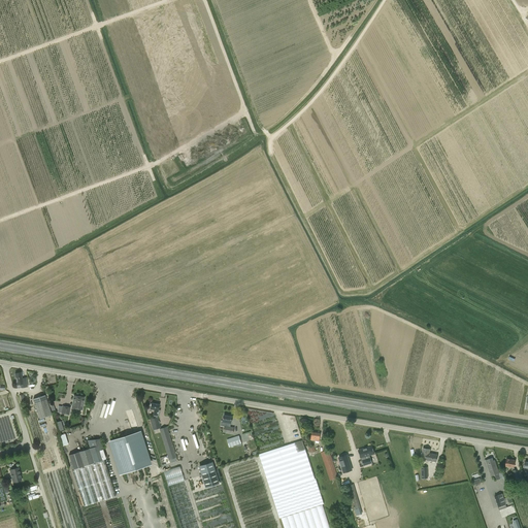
[(21,372),(14,373),(17,385),(18,388),(27,387),(26,377),(22,378),(21,372)]
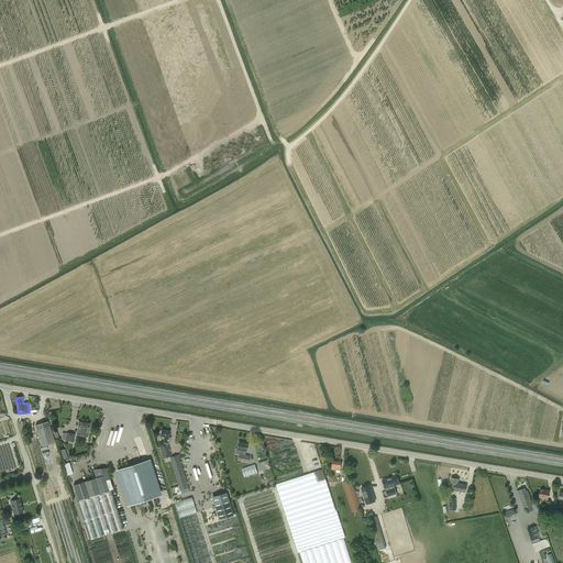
[(47,421),(35,426),(42,446),(55,442),(47,421)]
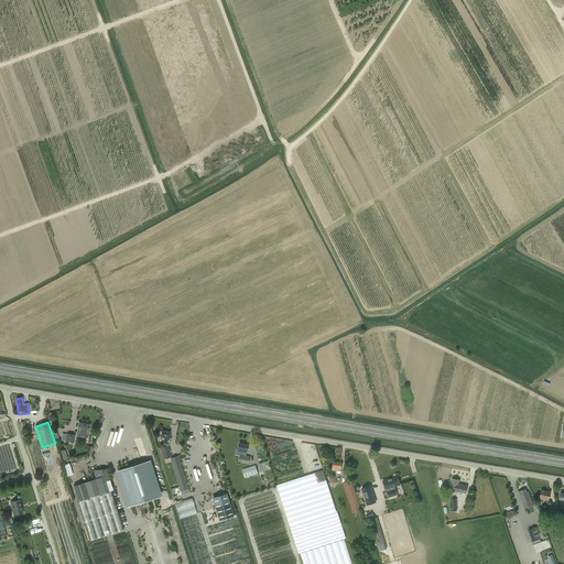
[(88,437),(89,424),(79,423),(77,435),(88,437)]
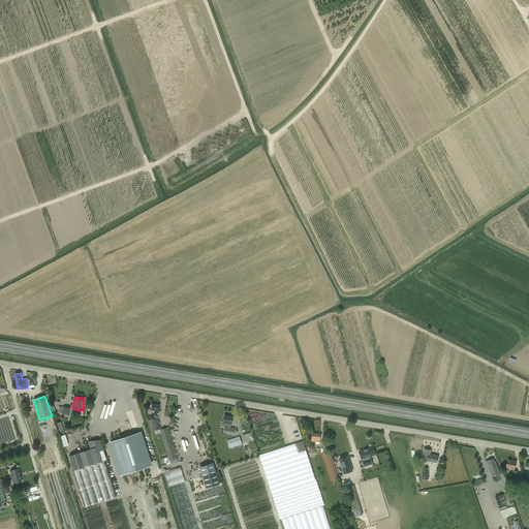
[(110,417),(117,400),(113,399),(106,416),(110,417)]
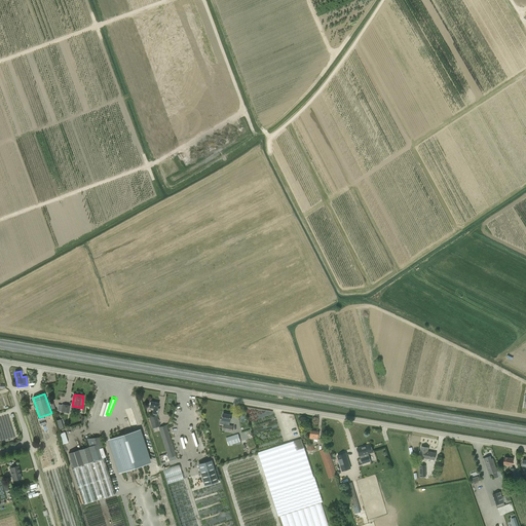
[(156,415),(156,413),(158,414),(159,408),(157,408),(158,403),(151,402),(150,408),(153,408),(152,413),(153,413),(152,414),(156,415)]
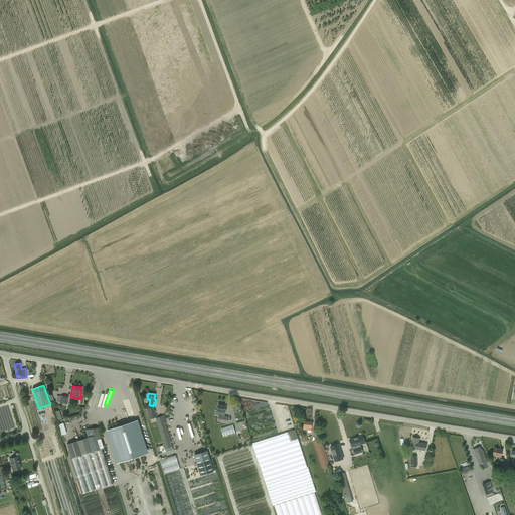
[(67,404),(68,396),(60,395),(59,403),(67,404)]
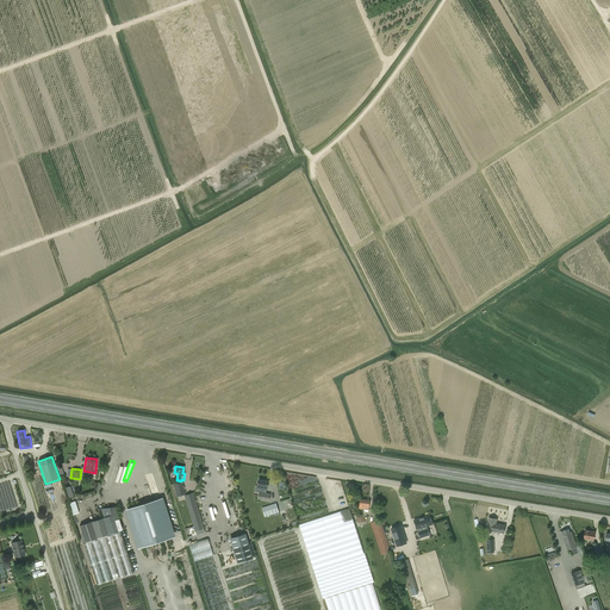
[(261,487),(261,492),(260,492),(257,499),(269,502),(271,493),(266,493),(267,489),(268,481),(259,479),(257,487),(261,487)]
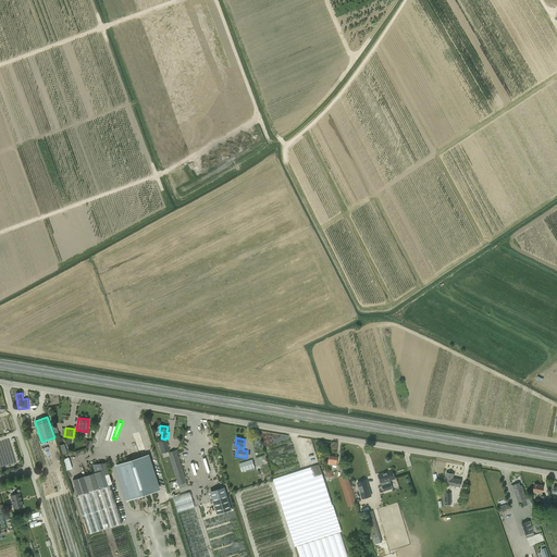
[(165,440),(158,442),(161,454),(169,452),(165,440)]
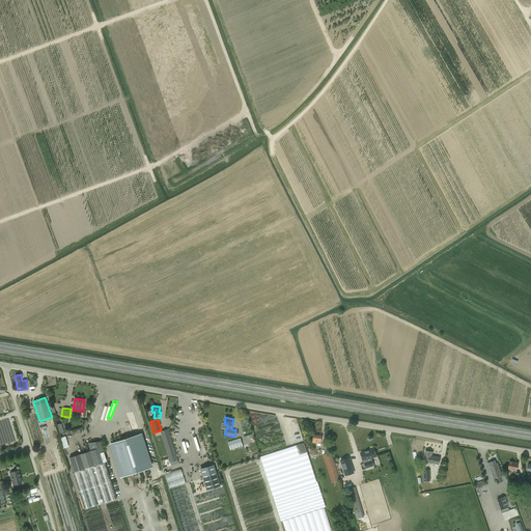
[(177,459),(168,429),(160,431),(170,463),(177,459)]
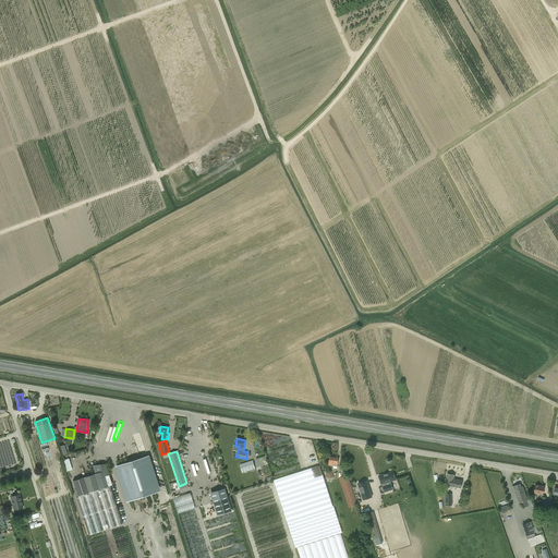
[(125,502),(160,492),(148,456),(114,466),(125,502)]
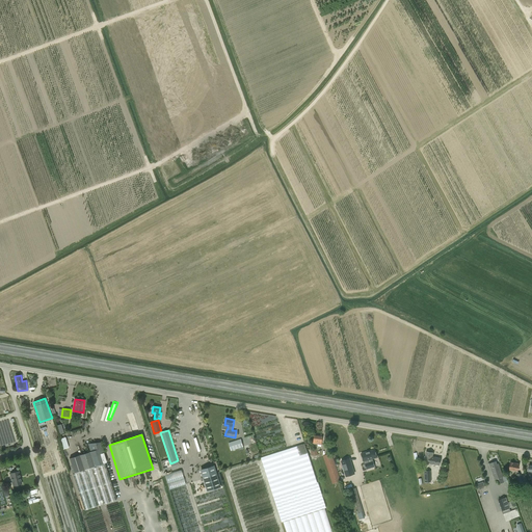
[(322,436),(314,435),(313,444),(318,444),(317,446),(321,447),(322,436)]
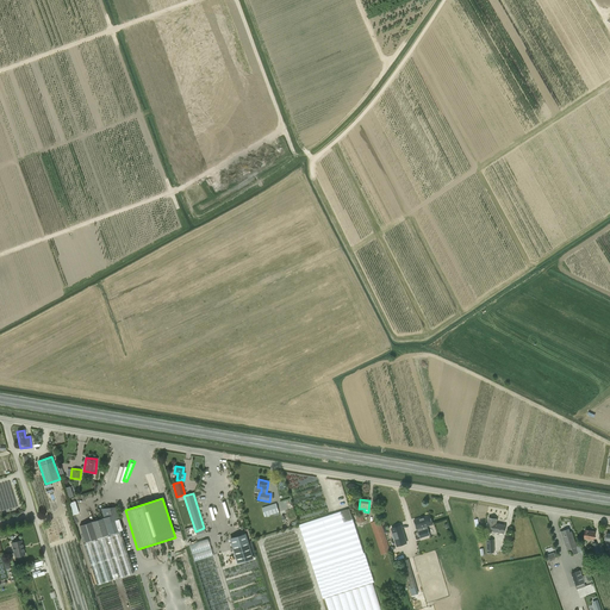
[(68,503),(72,515),(79,512),(75,500),(68,503)]
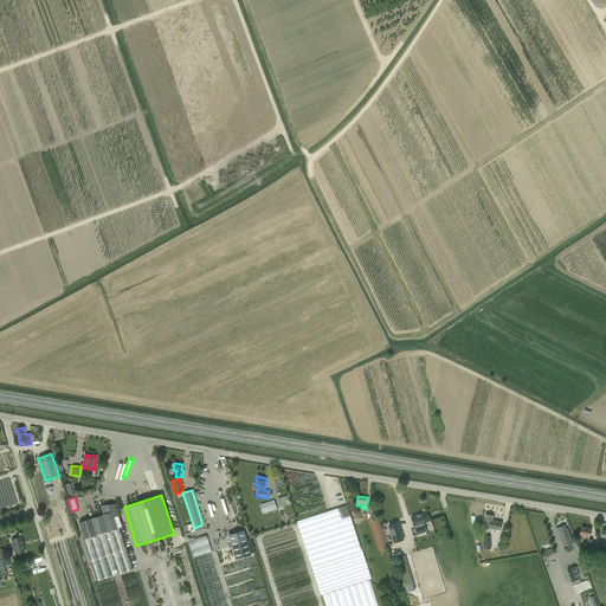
[(260,504),(263,513),(277,509),(274,501),(260,504)]
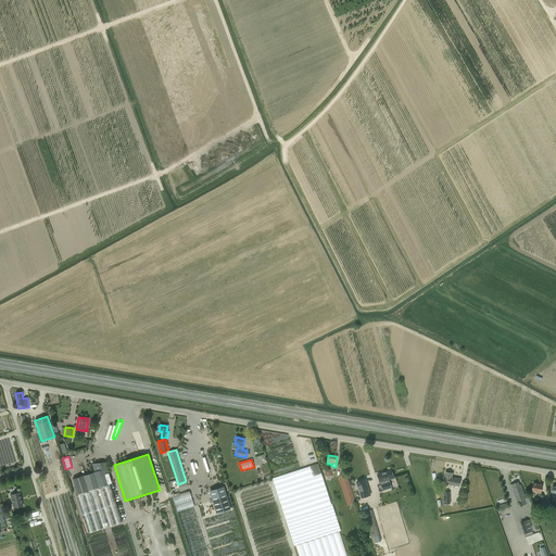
[(200,463),(187,467),(192,482),(204,479),(200,463)]
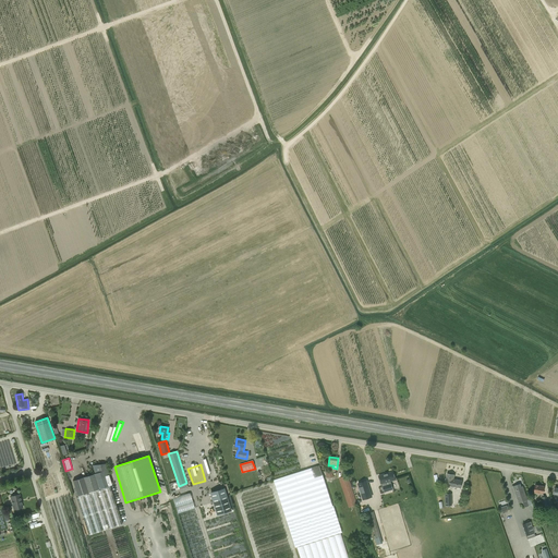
[(97,473),(73,481),(77,497),(110,486),(107,475),(109,475),(106,468),(105,465),(102,465),(100,465),(99,466),(100,466),(97,468),(97,470),(97,473)]
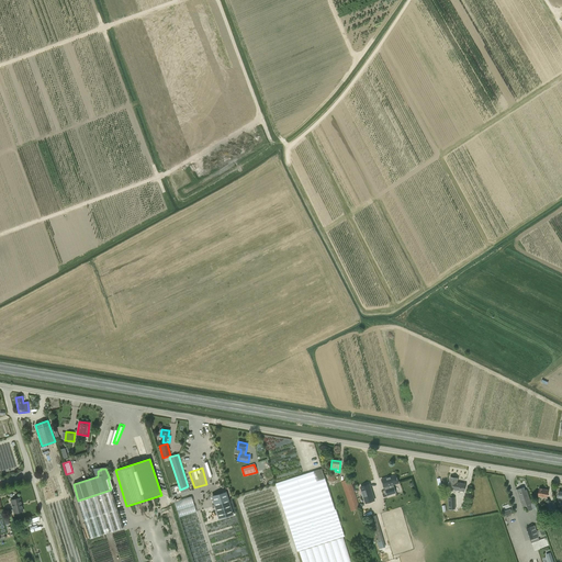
[(298,551),(300,551),(302,561),(350,561),(344,537),(345,536),(336,509),(335,509),(325,479),(322,469),(276,483),(298,551)]
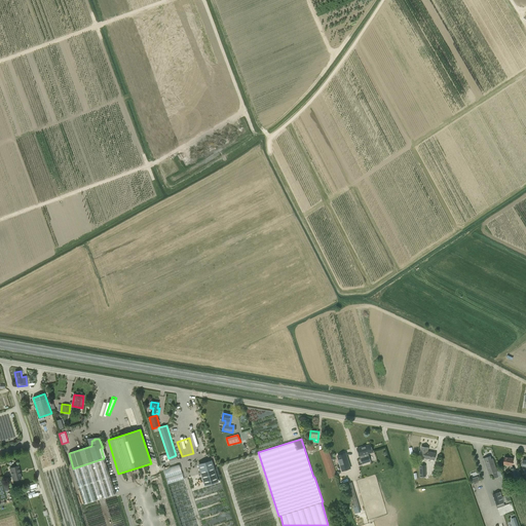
[(307,451),(313,449),(311,440),(305,442),(307,451)]
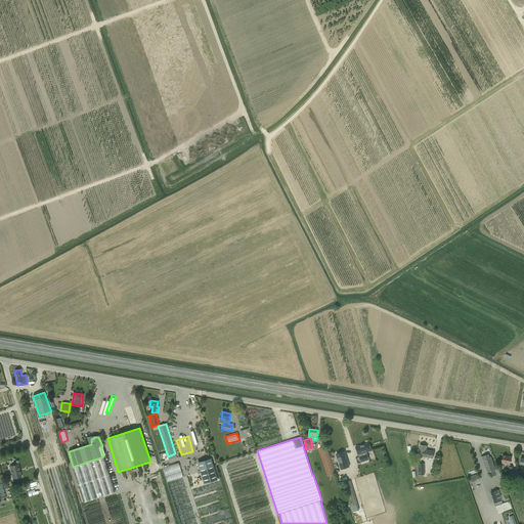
[(342,443),(334,445),(339,462),(346,460),(342,443)]
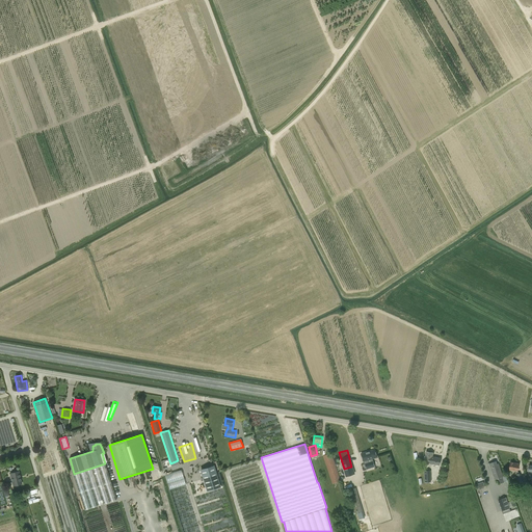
[(375,467),(372,458),(377,456),(375,452),(369,454),(368,451),(361,454),(364,461),(364,460),(367,469),(375,467)]
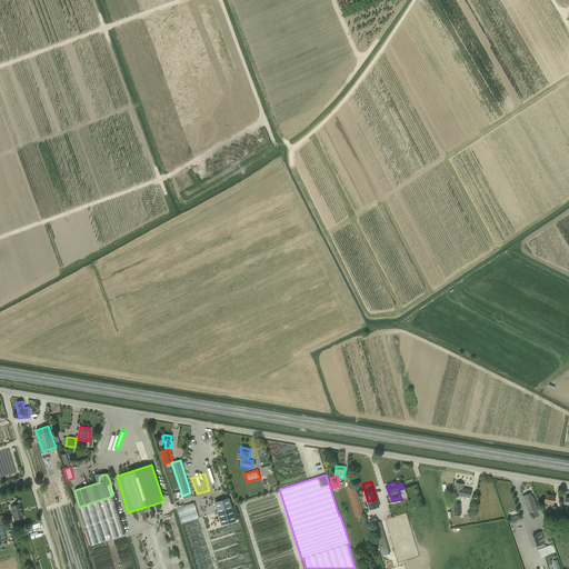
[(453,492),(456,492),(455,495),(470,498),(471,490),(462,488),(463,485),(456,482),(453,492)]
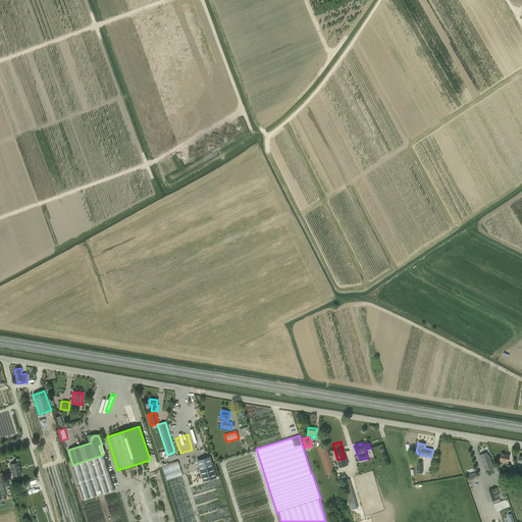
[(334,472),(325,445),(317,448),(326,475),(334,472)]
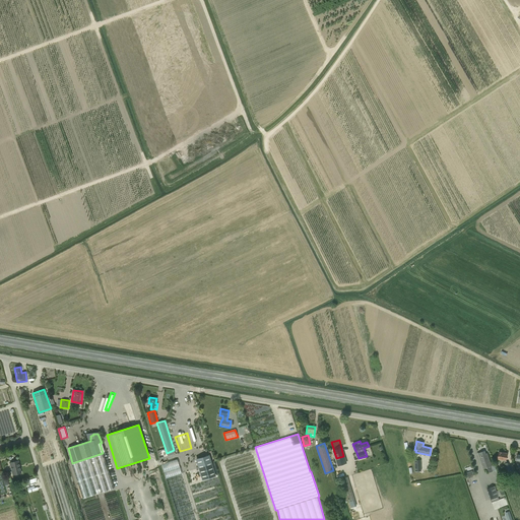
[(165,448),(157,451),(159,458),(168,456),(165,448)]
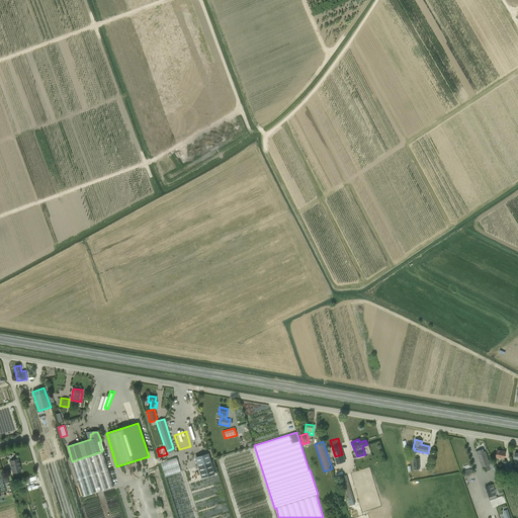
[(490,463),(486,454),(484,453),(483,449),(477,451),(481,462),(483,466),(486,465),(487,470),(494,468),(493,463),(490,464),(489,463),(490,463)]
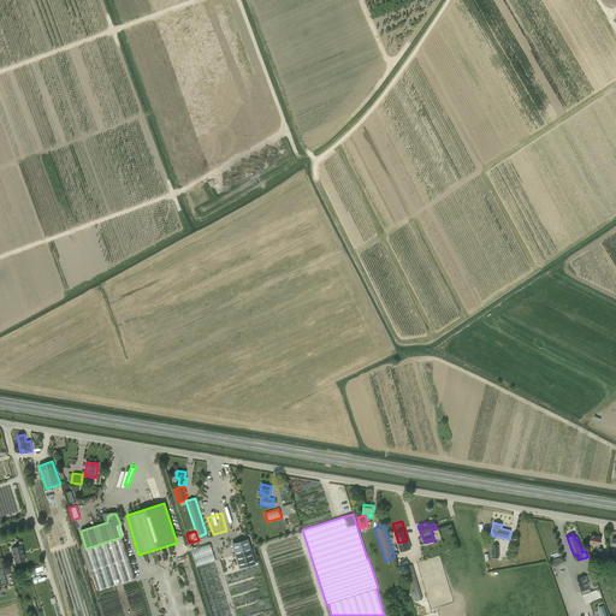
[(591,534),(590,544),(596,545),(598,550),(600,557),(605,556),(603,548),(600,549),(599,545),(602,537),(591,534)]
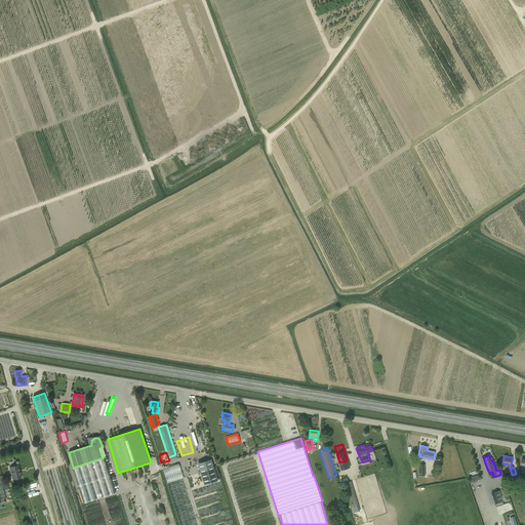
[(104,457),(73,468),(72,468),(83,503),(115,493),(104,457)]
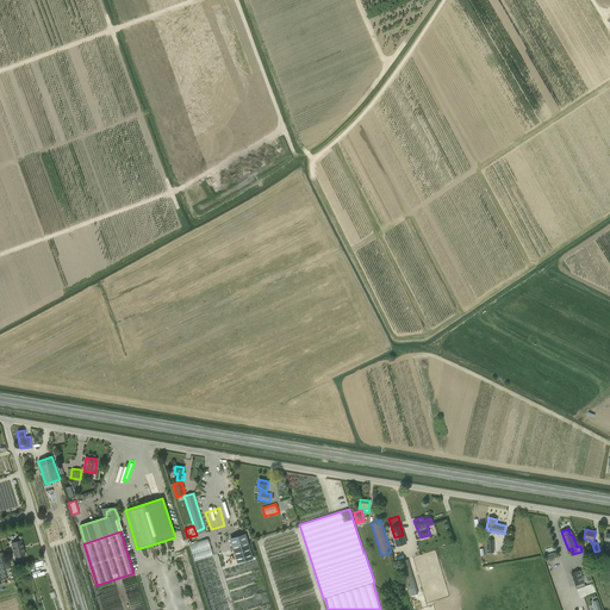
[(244,535),(230,539),(237,561),(251,558),(244,535)]
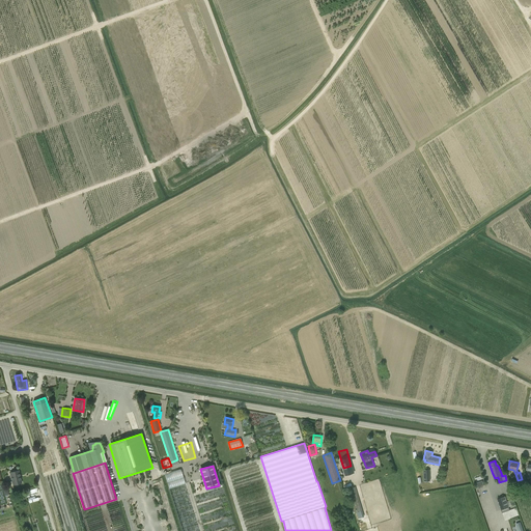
[(198,530),(182,468),(166,473),(182,530),(198,530)]
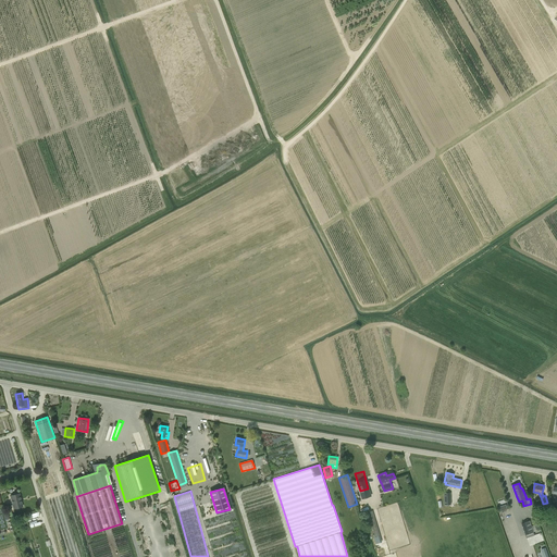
[(14,509),(17,508),(23,507),(20,494),(11,496),(14,509)]
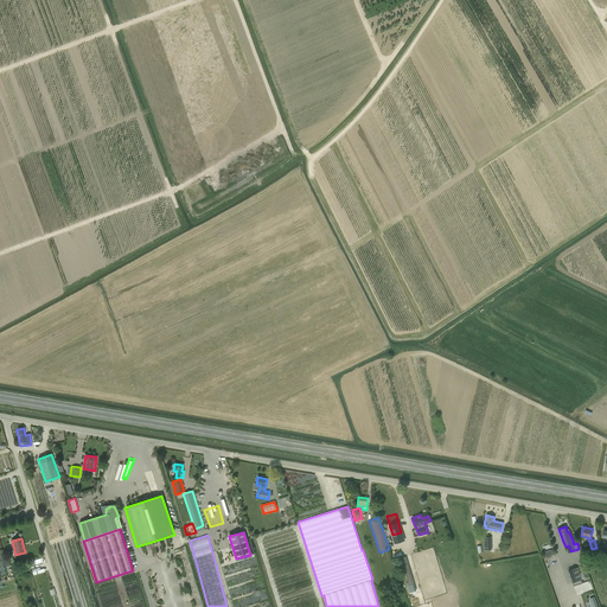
[(409,585),(408,586),(410,592),(415,590),(406,556),(401,557),(409,585)]
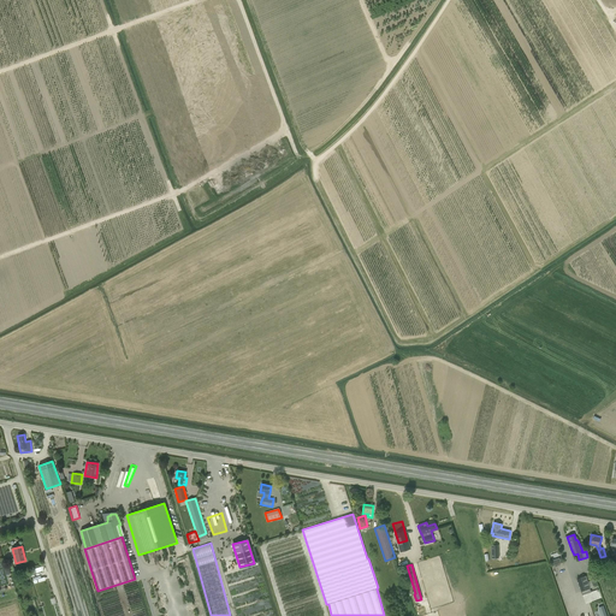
[(582,594),(591,592),(591,588),(586,575),(576,579),(581,592),(582,594)]
